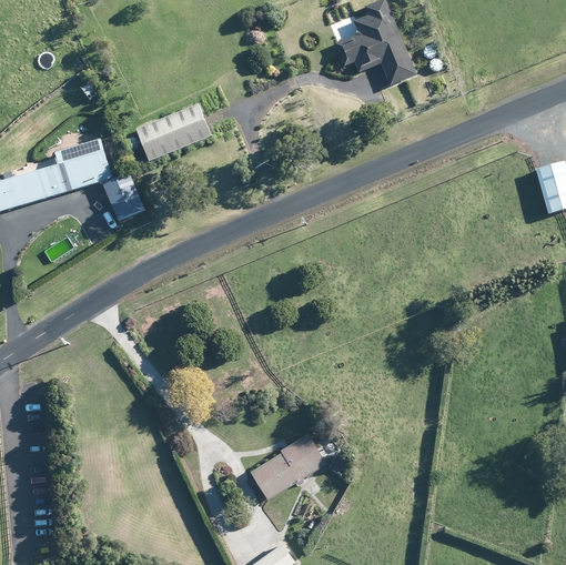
[(335,44),(344,64),(354,61),(359,71),(381,62),(390,84),(415,74),(397,29),(394,20),(385,24),(383,21),(382,19),(380,17),(376,16),(374,14),(371,13),(367,13),(365,14),(362,16),(360,17),(357,19),(355,21),(354,23),(353,26),(352,29),(352,32),(352,34),(353,37),(335,44)]
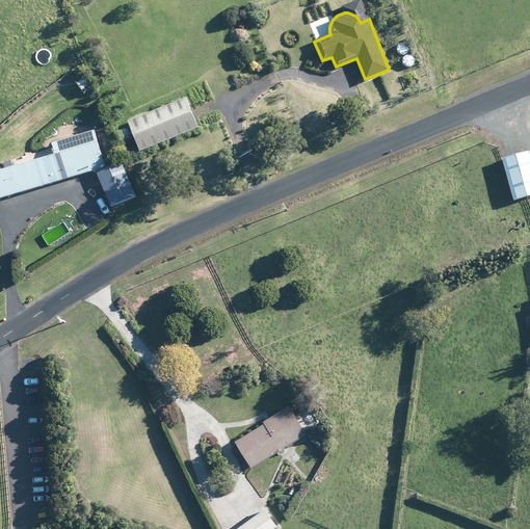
[(199,127),(186,98),(128,121),(139,151),(199,127)]
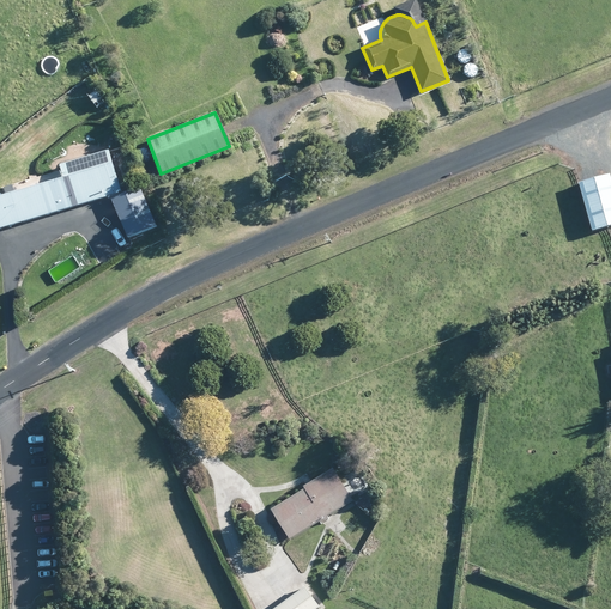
[(0,226),(121,190),(109,150),(60,164),(64,177),(0,195),(0,226)]
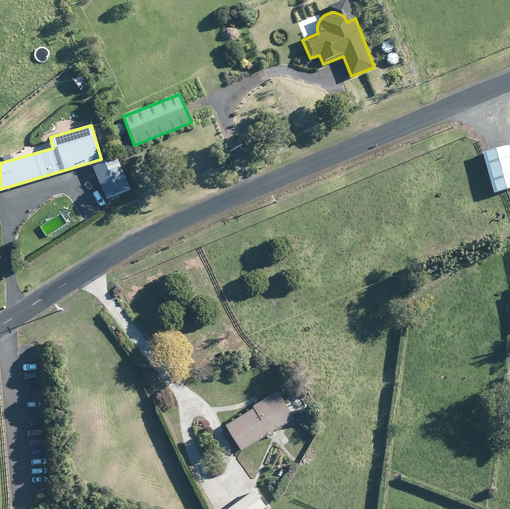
[(509,187),(509,154),(507,144),(482,151),(493,192),(509,187)]
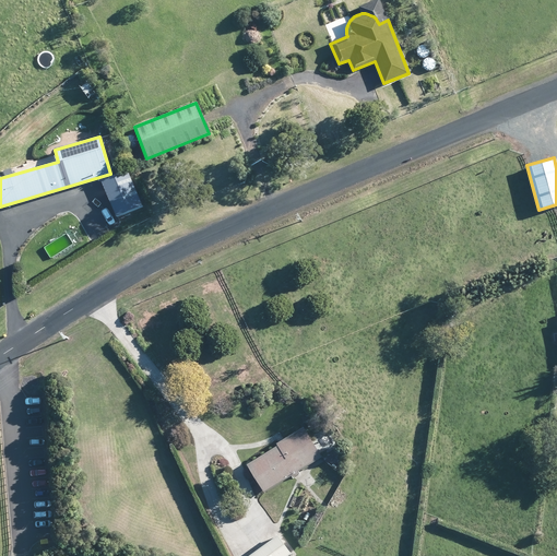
[(321,454),(303,426),(269,448),(270,449),(247,463),(264,491),(321,454)]
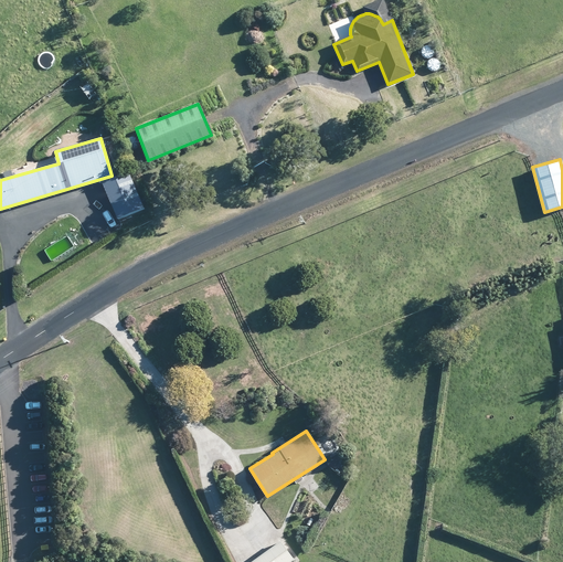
[(288,561),(295,558),(283,540),(250,561),(288,561)]
